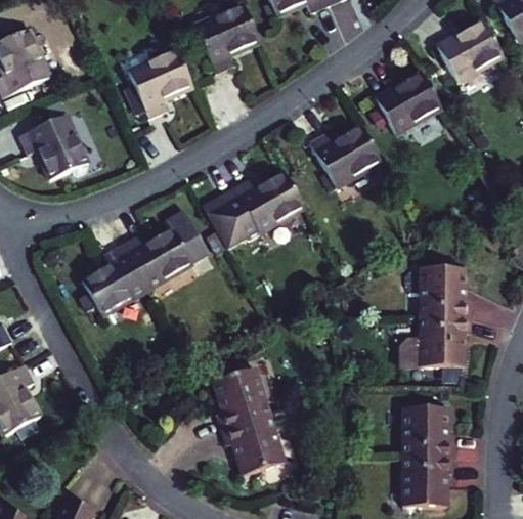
[(330,2),(329,0),(271,0),(277,13),(306,0),(311,10),(330,2)]
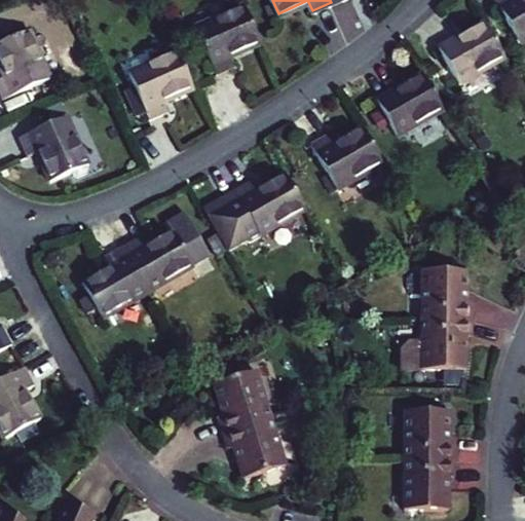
[(496,0),(519,39),(524,35),(524,0),(496,0)]
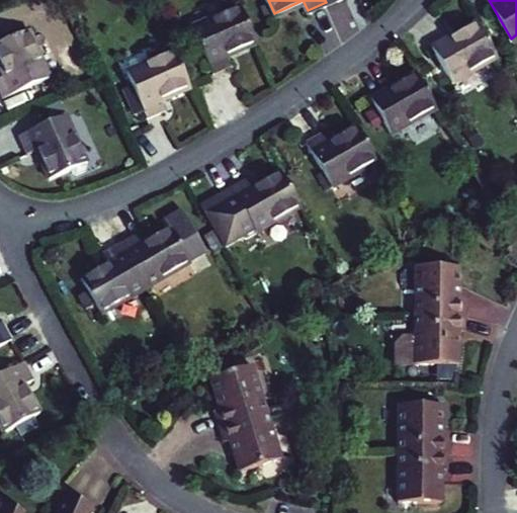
[(257,38),(240,2),(193,22),(214,70),(232,62),(228,52),(257,38)]
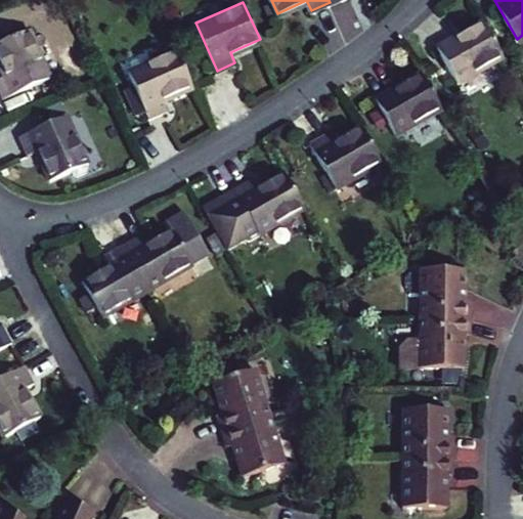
[(504,53),(483,17),(437,44),(458,80),(504,53)]
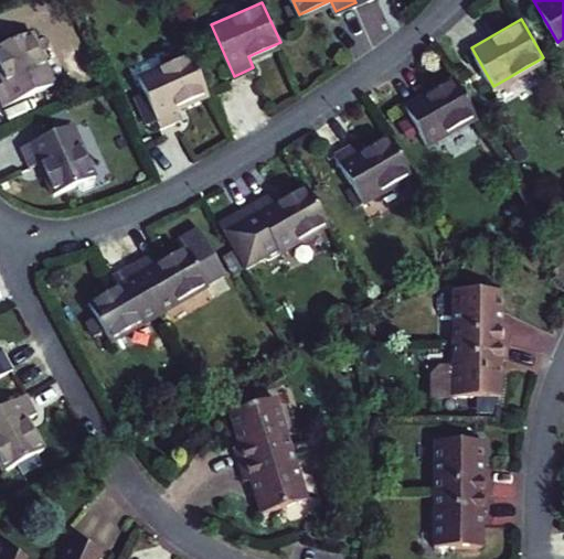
[(0,79),(0,95),(3,103),(54,81),(31,29),(0,42),(0,66),(6,78),(0,79)]
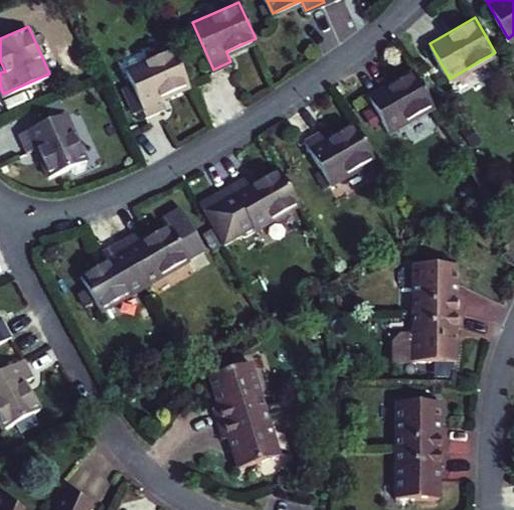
[(190,83),(173,46),(127,66),(147,113),(165,105),(161,96),(190,83)]
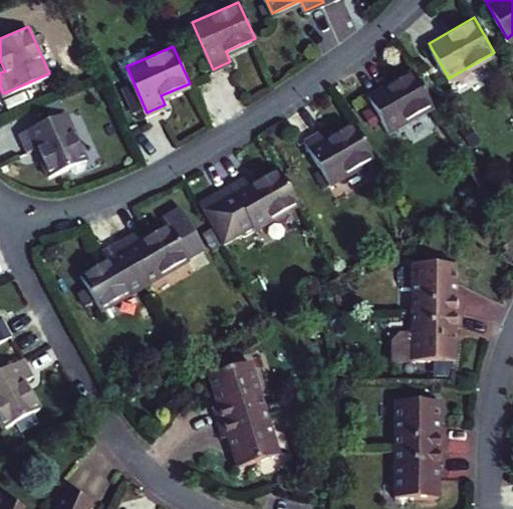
[(433,101),(414,67),(368,93),(388,128),(433,101)]
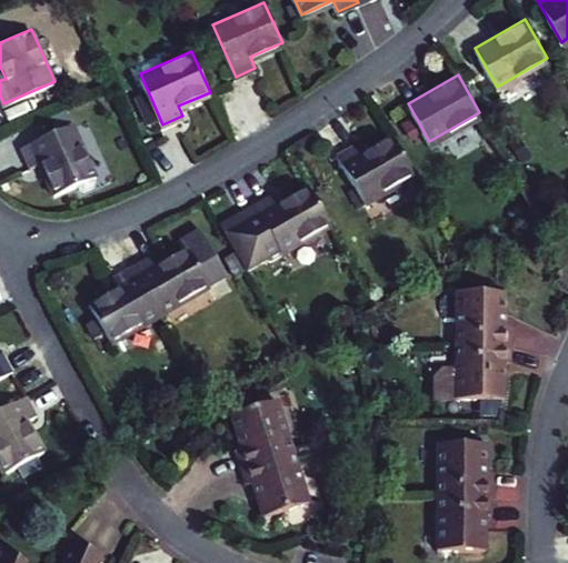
[(41,161),(56,191),(79,181),(80,184),(85,186),(93,181),(96,178),(93,174),(96,173),(72,122),(22,144),(31,164),(41,161)]
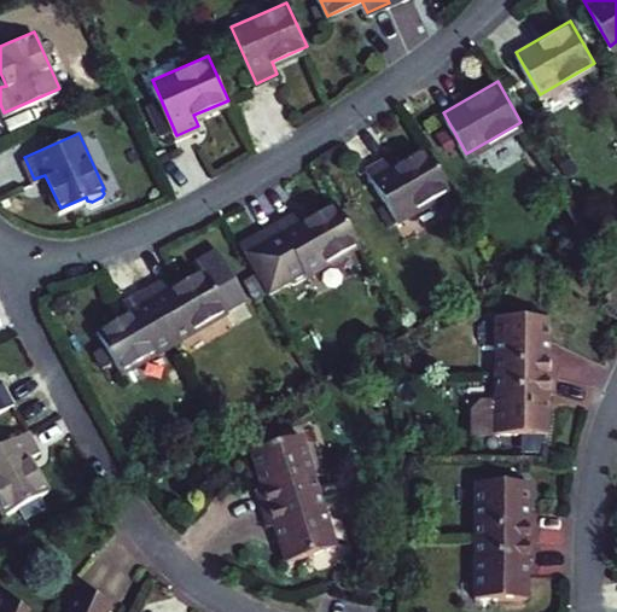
[(450,186),(425,144),(393,162),(386,152),(366,164),(396,217),(450,186)]
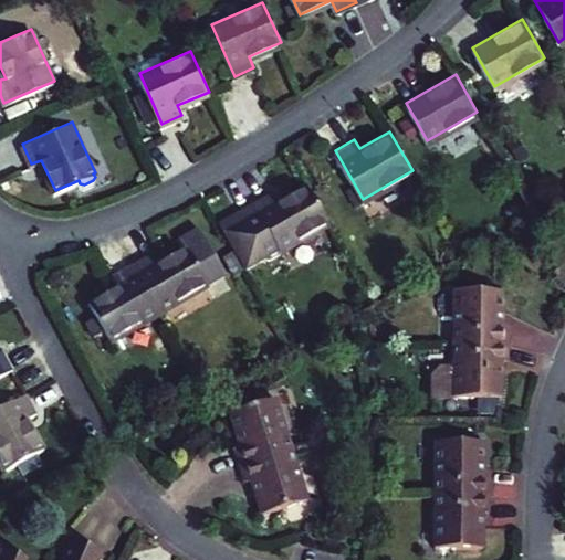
[(271,190),(219,221),(246,267),(328,220),(306,182),(276,200),(271,190)]
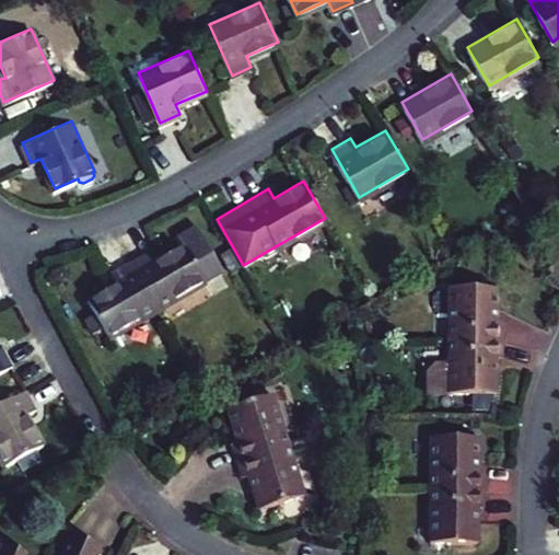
[(130,258),(158,305),(213,274),(202,254),(198,257),(195,259),(193,256),(184,241),(154,258),(149,249),(130,258)]
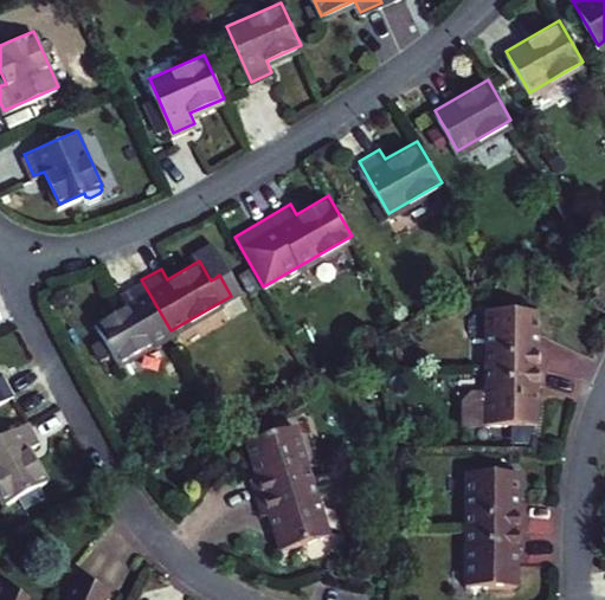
[(110,348),(117,361),(171,330),(141,279),(121,291),(127,302),(95,320),(102,331),(89,339),(100,355),(110,348)]
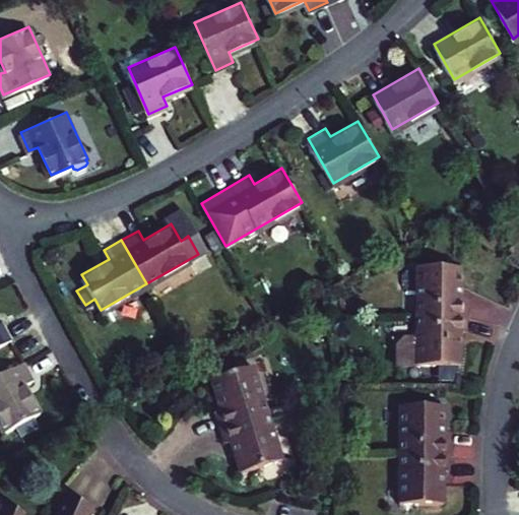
[(417,312),(466,313),(466,298),(461,298),(461,263),(417,263),(417,265),(408,265),(402,269),(402,280),(408,285),(417,285),(417,312)]
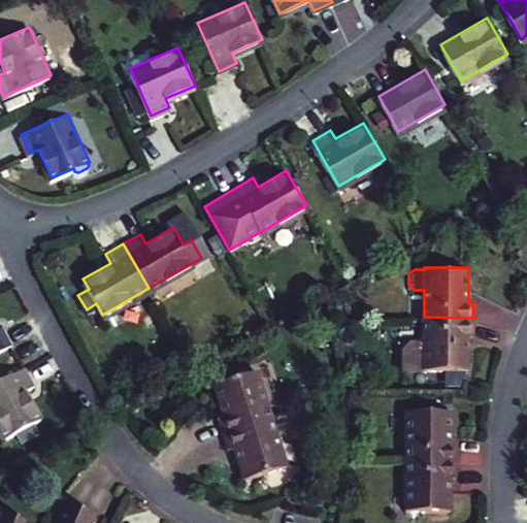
[(473,318),(424,317),(424,367),(468,367),(468,335),(473,335),(473,318)]
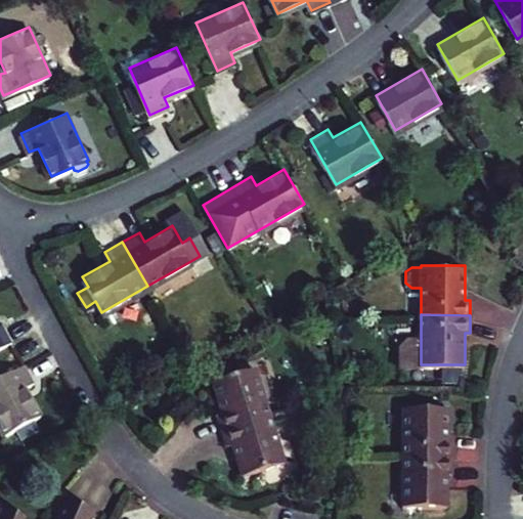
[(0,344),(10,339),(0,320),(0,344)]
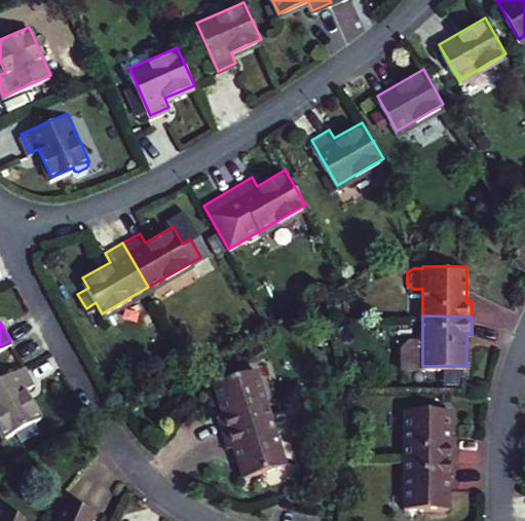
[(25,363),(0,376),(0,425),(5,435),(40,415),(25,385),(34,380),(25,363)]
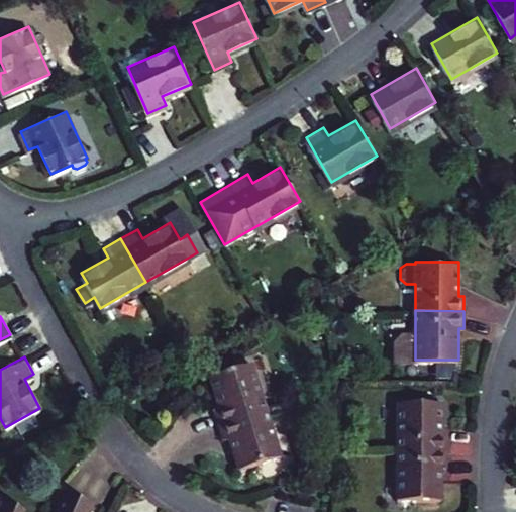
[(221,422),(267,407),(251,360),(210,373),(219,405),(215,406),(221,422)]
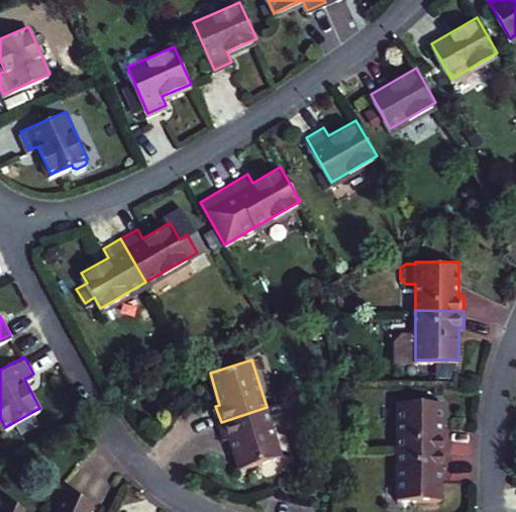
[(398,447),(446,448),(446,431),(441,431),(441,399),(398,399),(398,447)]
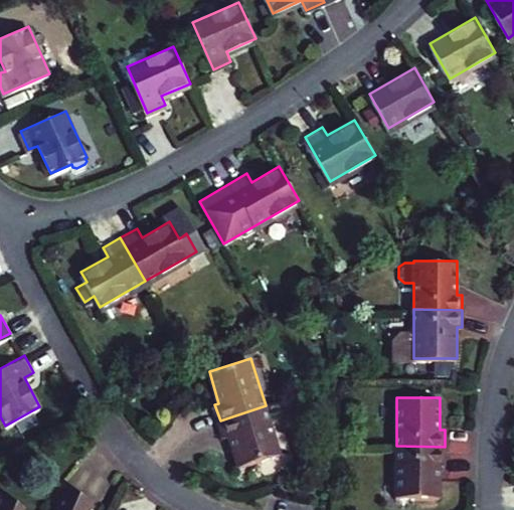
[(266,405),(220,420),(224,436),(228,435),(237,465),(280,452),(266,405)]
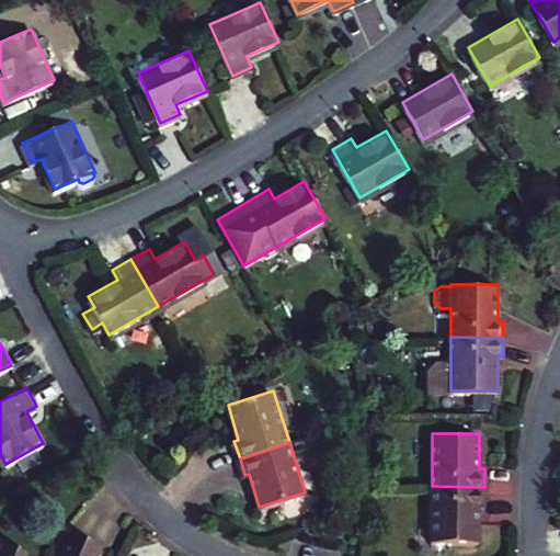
[(432,486),(432,540),(479,540),(479,505),(484,505),(484,487),(432,486)]
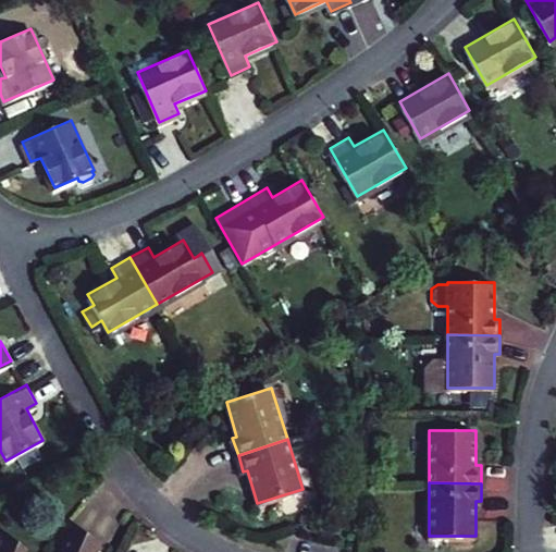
[(96,551),(101,540),(73,526),(60,551),(25,551),(28,546),(9,536),(0,551),(96,551)]
